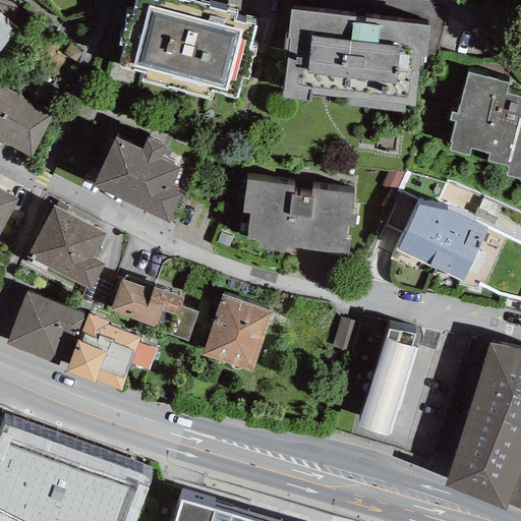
[(134,0),(131,15),(126,14),(118,46),(123,47),(118,67),(145,73),(142,81),(210,99),(212,92),(237,99),(242,79),(247,80),(256,48),(251,46),(257,26),(235,20),(237,12),(226,9),(225,13),(208,8),(209,5),(188,0),(187,0),(187,2),(178,0),(157,0),(157,1),(153,0),(134,0)]
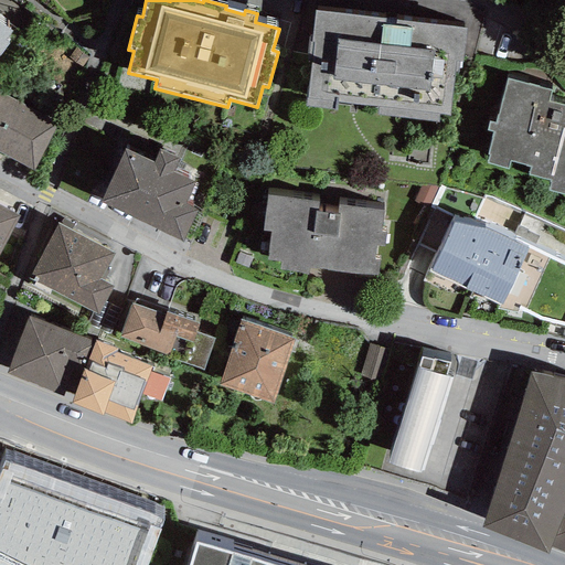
[(336,102),(379,107),(377,115),(438,123),(439,115),(448,116),(455,61),(461,62),(466,29),(315,10),(312,36),(309,36),(306,55),(311,55),(306,106),(334,109),(336,102)]
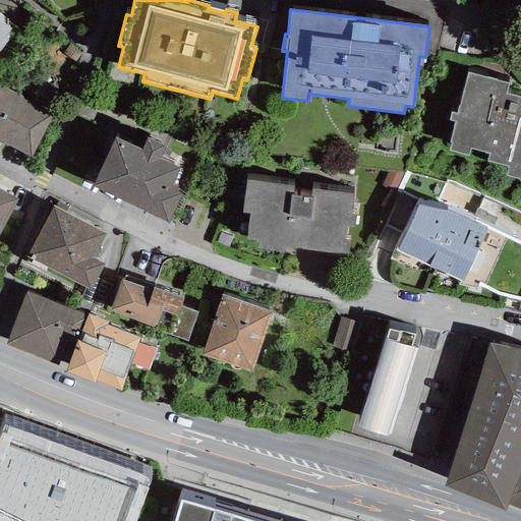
[(11,29),(0,20),(0,50),(7,40),(4,38),(11,29)]
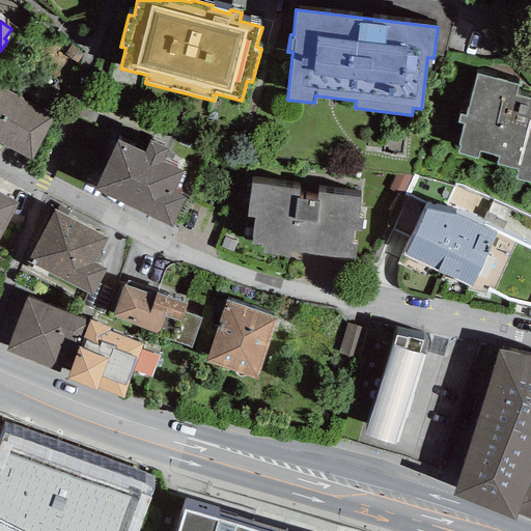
[(518,85),(477,74),(466,115),(459,113),(457,122),(464,123),(457,145),(459,145),(457,154),(477,159),(479,151),(498,157),(496,164),(518,169),(514,178),(530,183),(530,99),(515,94),(518,85)]
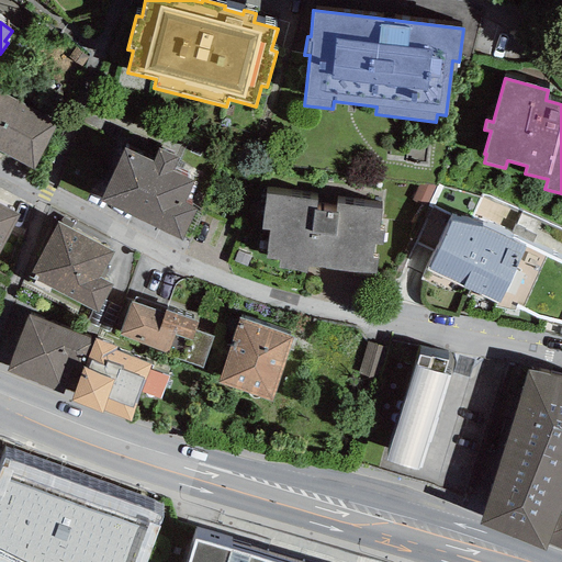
[(0,92),(0,152),(34,171),(59,124),(0,92)]
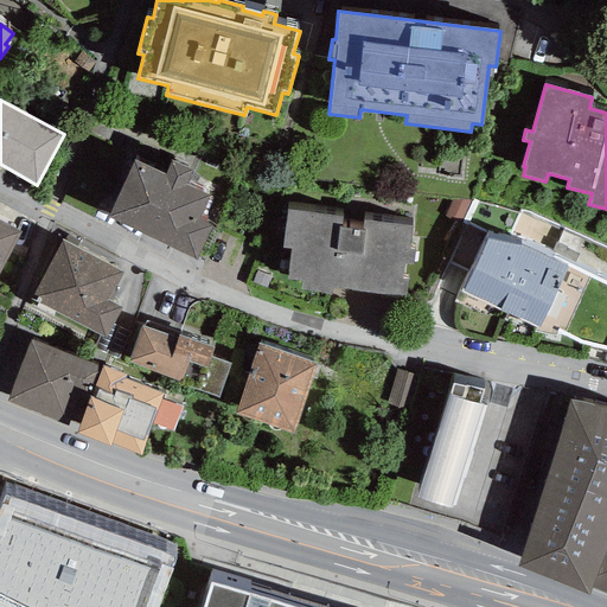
[(196,260),(212,225),(198,219),(210,195),(186,184),(192,171),(171,161),(164,174),(133,160),(107,218),(196,260)]
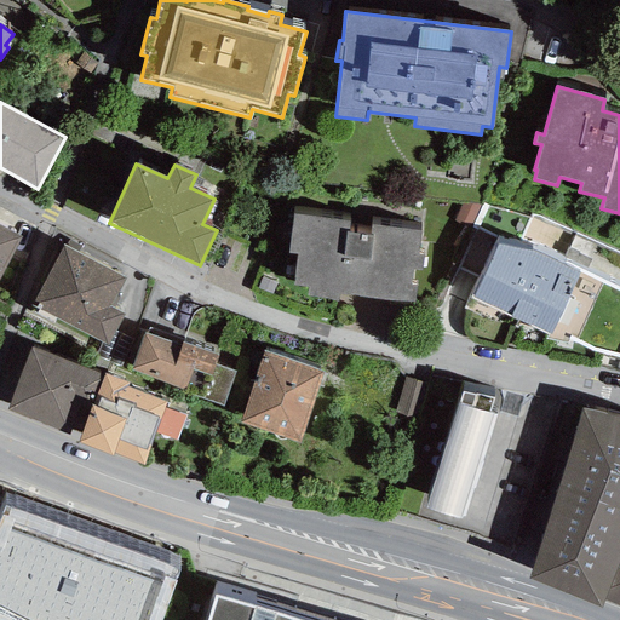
[(350,222),(293,213),(287,252),(298,254),(293,286),(308,287),(306,297),(337,302),(338,293),(414,304),(417,287),(411,286),(413,268),(422,269),(424,256),(418,256),(422,231),(372,224),(369,236),(348,233),(350,222)]
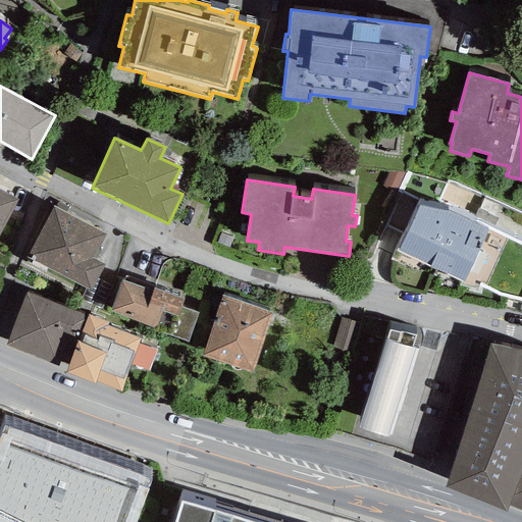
[(0,233),(18,199),(0,190),(0,233)]
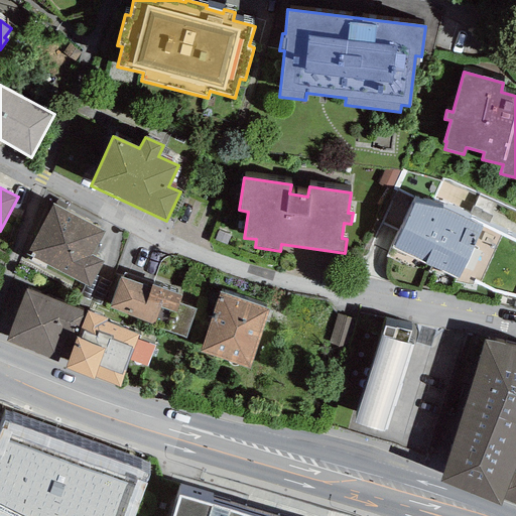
[(395,187),(384,221),(398,225),(409,192),(395,187)]
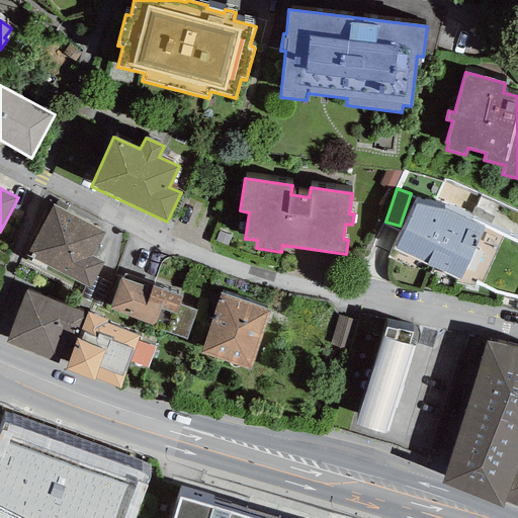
[(105,232),(53,204),(25,256),(85,286),(90,289),(96,277),(104,262),(93,256),(105,232)]
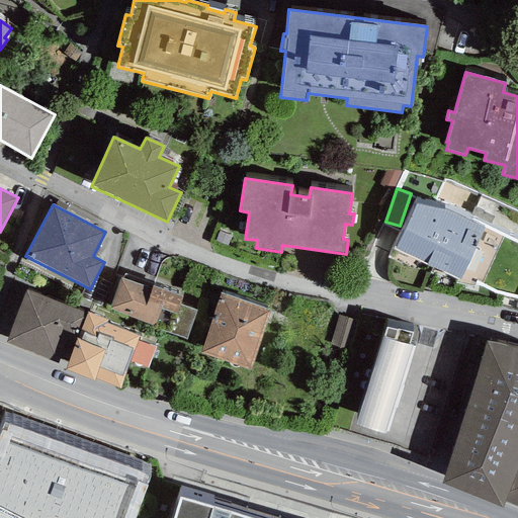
[(444,209),(414,204),(392,248),(458,280),(456,283),(472,286),(475,283),(494,293),(517,299),(517,298),(517,240),(475,220),(472,223),(444,209)]
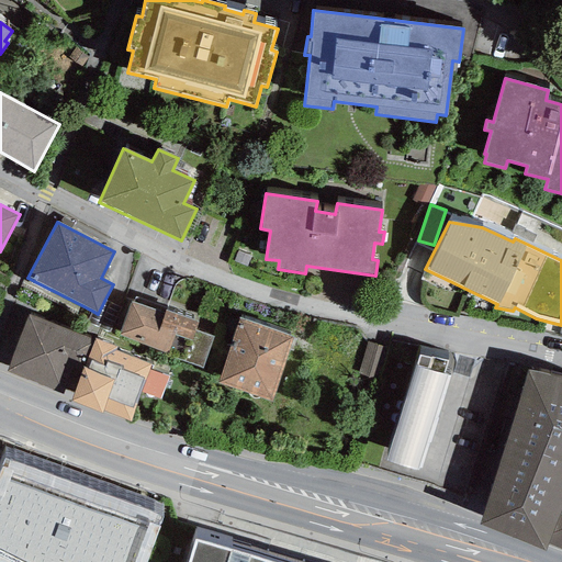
[(121,307),(104,301),(98,314),(92,311),(86,322),(110,333),(121,307)]
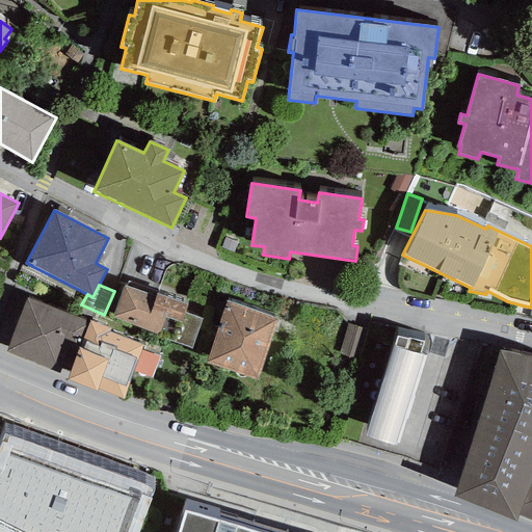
[(155,297),(124,286),(112,318),(155,334),(154,336),(191,349),(203,319),(185,312),(187,306),(157,294),(155,297)]
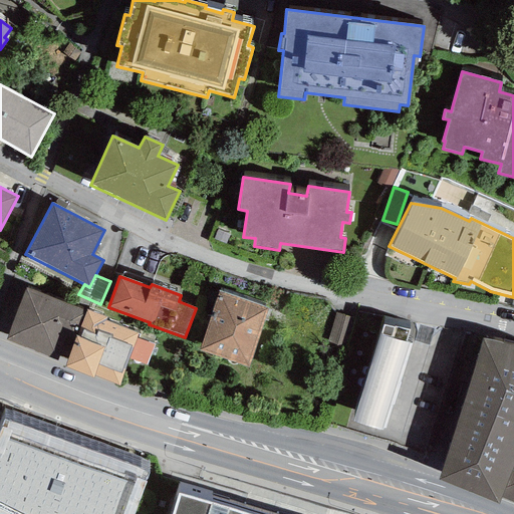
[(106,317),(86,309),(86,311),(25,288),(5,340),(58,360),(59,356),(67,359),(64,367),(93,378),(94,375),(118,384),(129,359),(137,337),(139,332),(105,320),(106,317)]
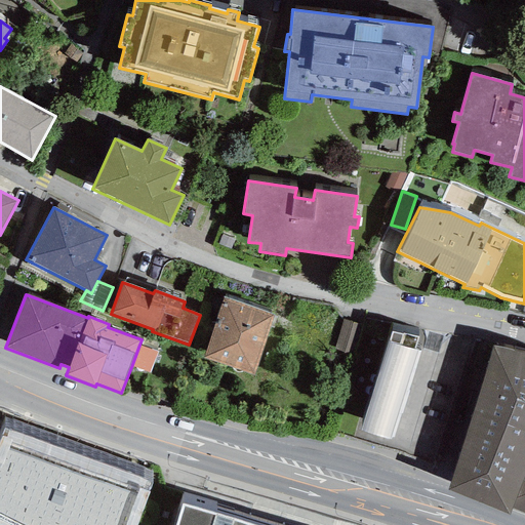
[(224,297),(203,359),(253,374),(273,313),(224,297)]
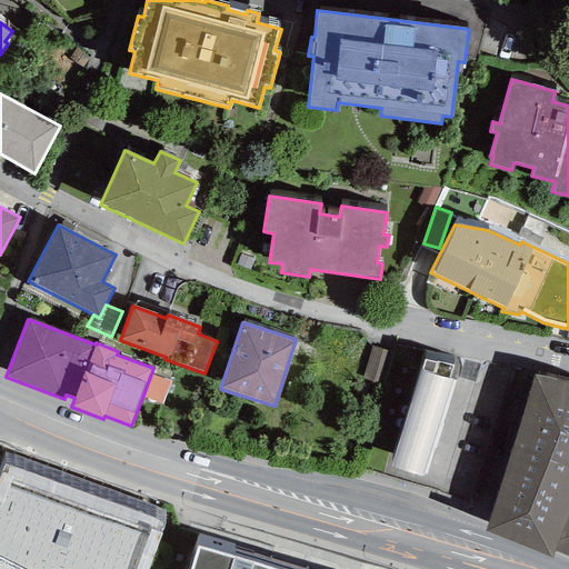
[(371,346),(361,379),(386,386),(395,352),(371,346)]
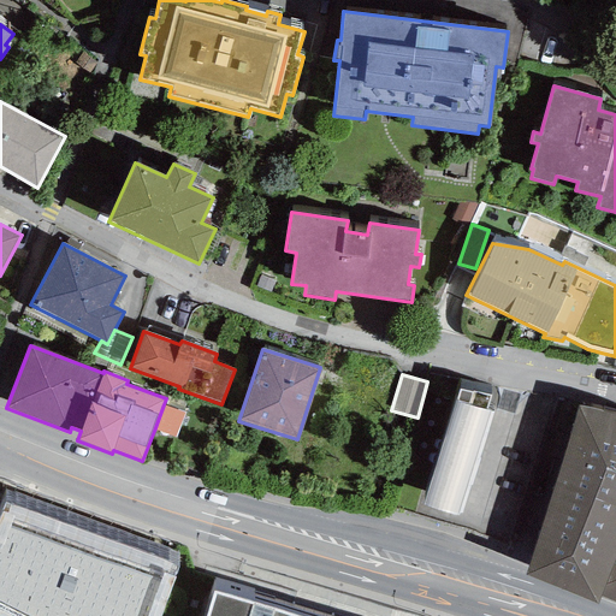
[(455,400),(424,505),(461,516),(493,412),(455,400)]
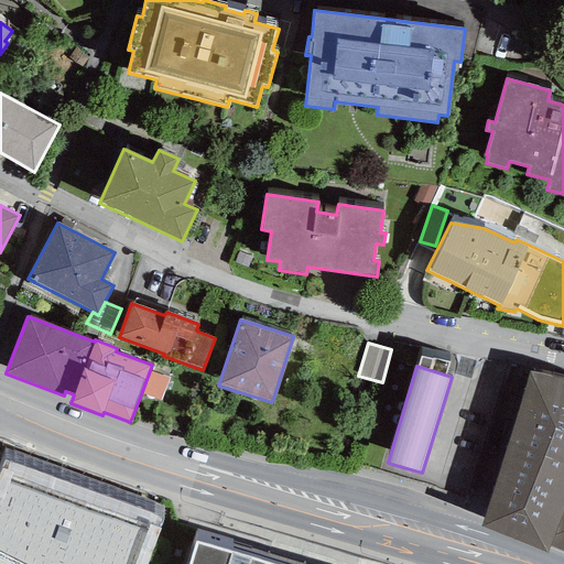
[(150,370),(141,394),(161,401),(170,378),(150,370)]
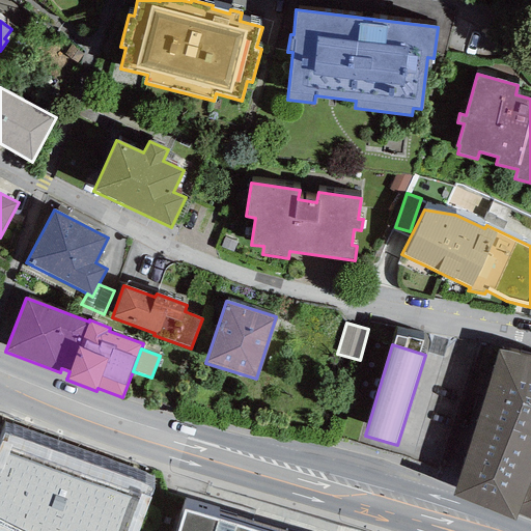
[(530,358),(499,350),(452,496),(515,521),(518,515),(530,480),(530,358)]
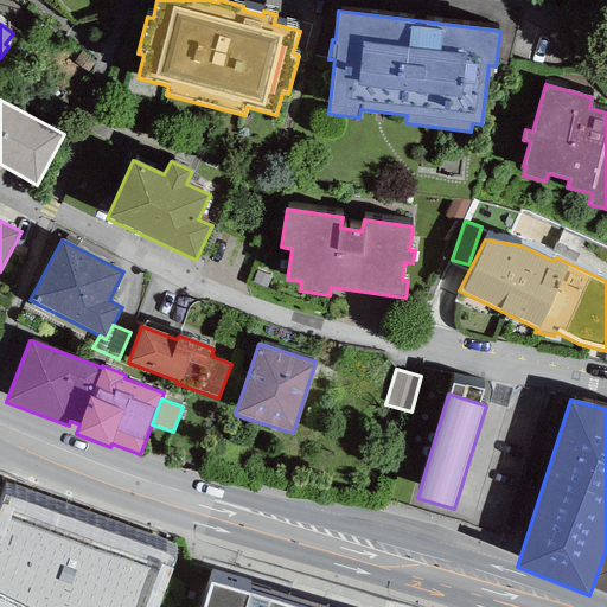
[(0,606),(159,606),(178,551),(5,496),(0,508),(0,606)]
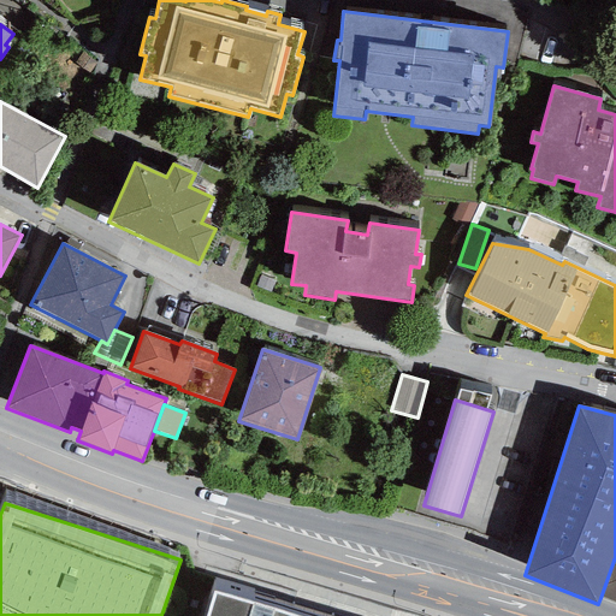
[(615,557),(600,598),(615,604),(615,557)]
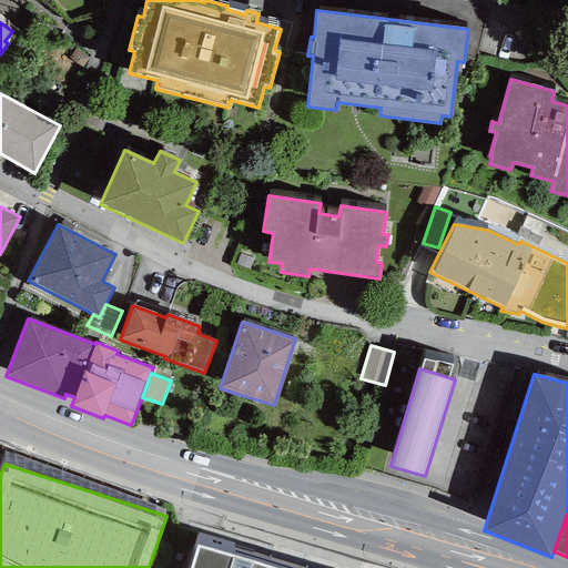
[(266,567),(198,547),(190,567),(266,567)]
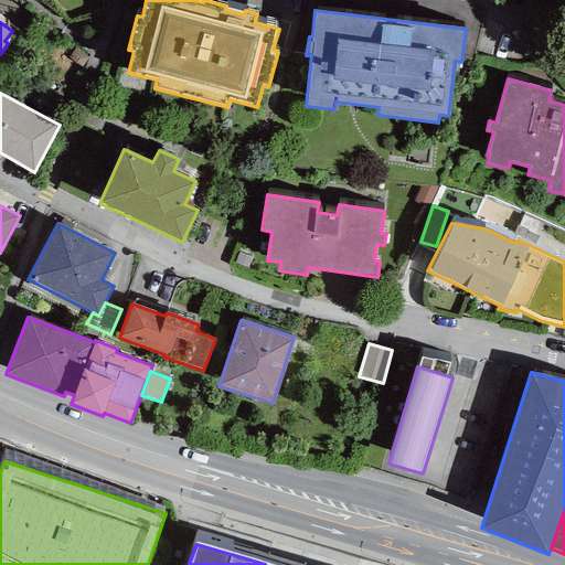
All buildings are outlined.
